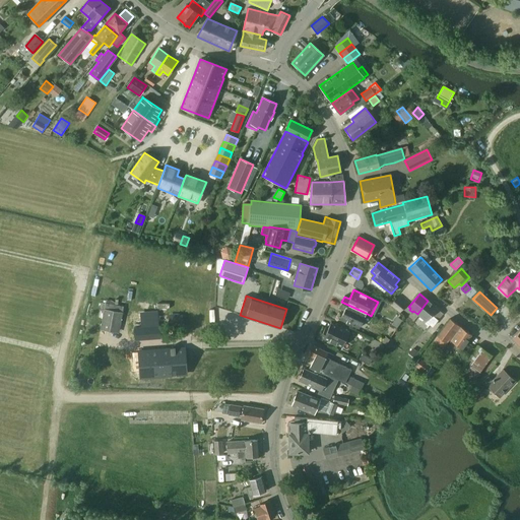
[(406,305),(397,297),(390,305),(399,313),(406,305)]
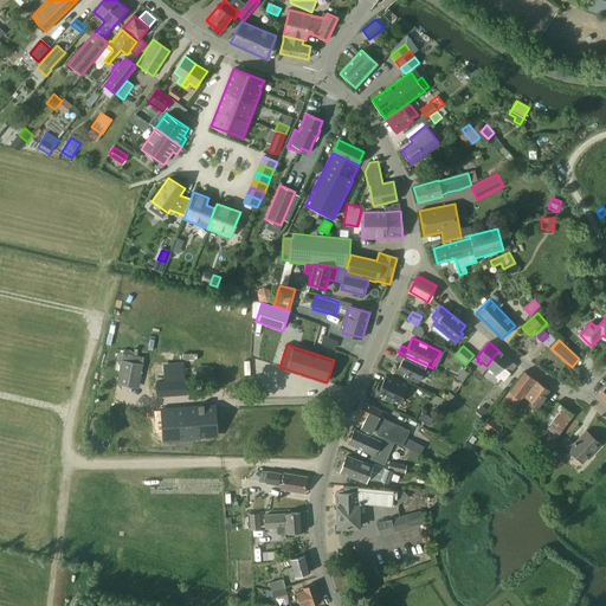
[(498,350),(487,366),(488,367),(496,374),(503,381),(505,379),(509,374),(502,367),(508,359),(509,359),(498,350)]
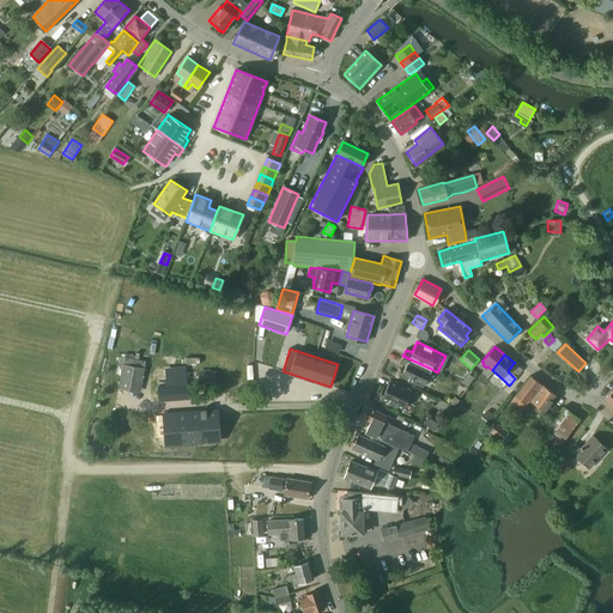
[(402,356),(399,363),(406,365),(401,376),(423,387),(431,369),(402,356)]
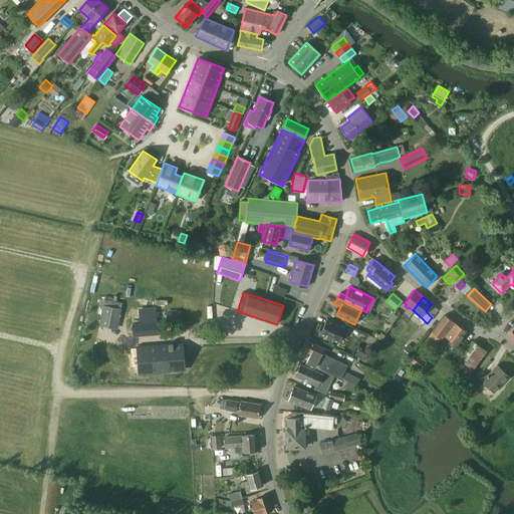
[(431,304),(426,311),(432,317),(438,310),(431,304)]
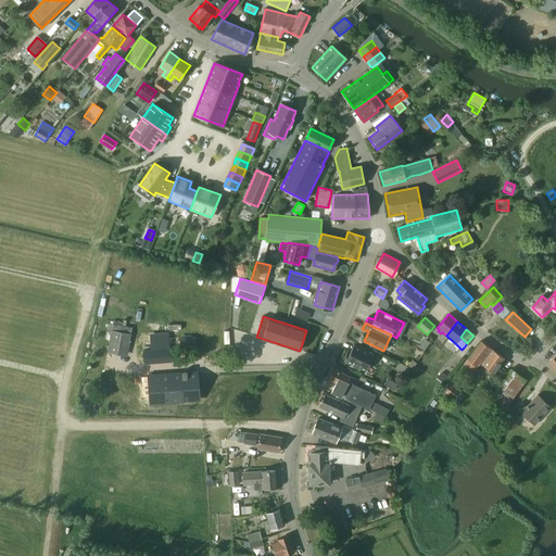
[(127,356),(130,335),(111,331),(108,353),(127,356)]
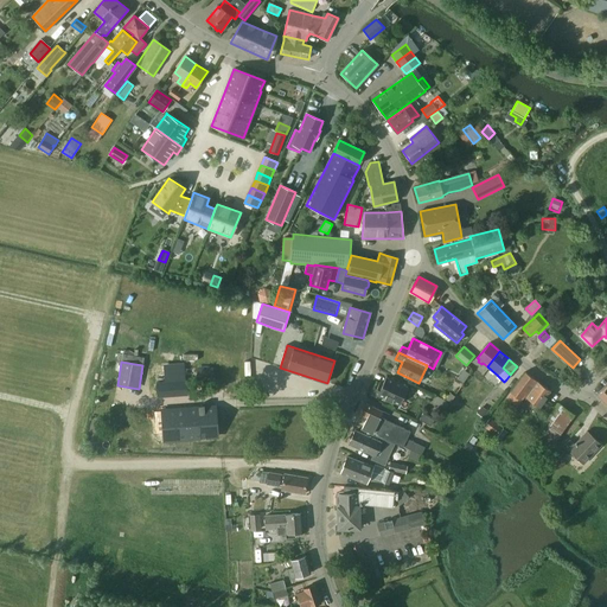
[(197,368),(197,381),(213,381),(213,368),(197,368)]
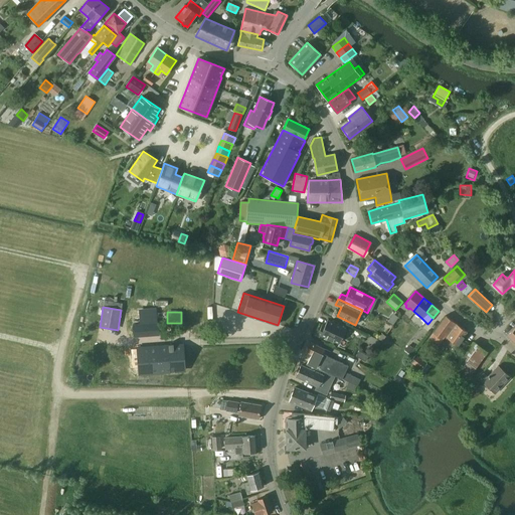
[(441,338),(442,336),(443,334),(447,337),(458,345),(467,332),(446,316),(434,332),(441,338)]
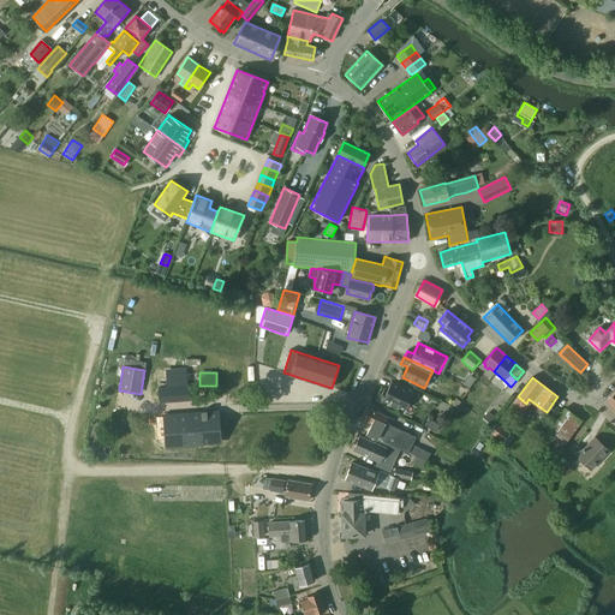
[(405,410),(413,393),(390,382),(388,389),(384,387),(380,398),(405,410)]
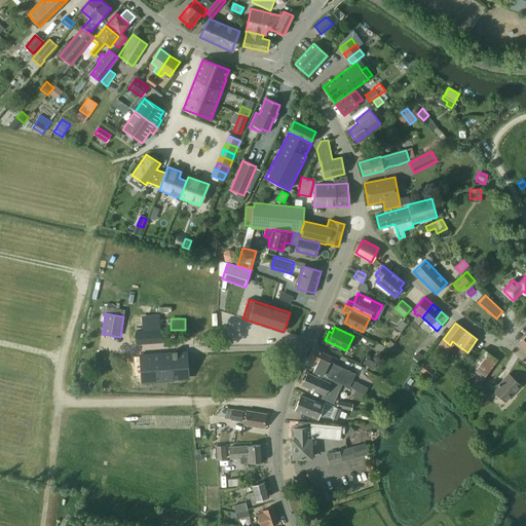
[(162,342),(161,330),(143,331),(137,332),(137,344),(162,342)]
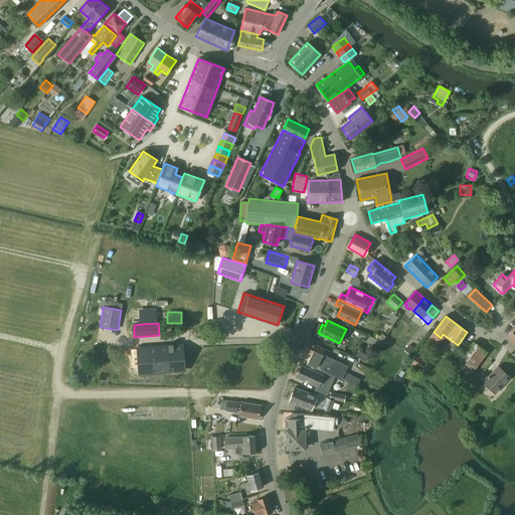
[(456,378),(466,387),(468,389),(476,378),(471,375),(487,352),(473,341),(457,364),(463,369),(456,378)]
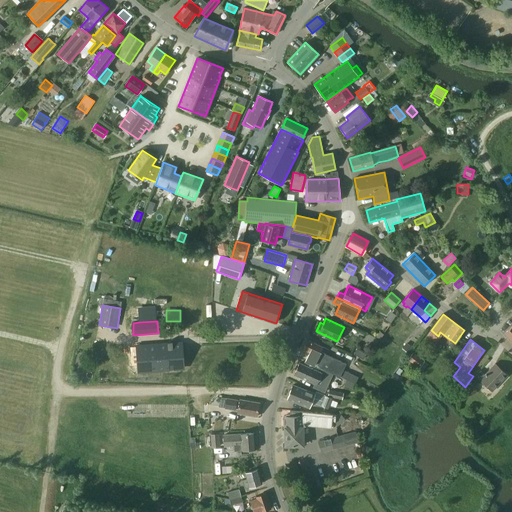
[(306,361),(313,364),(313,365),(332,374),(339,377),(340,377),(355,384),(358,377),(343,370),(346,364),(319,352),(322,347),(307,340),(303,349),(310,352),(306,361)]
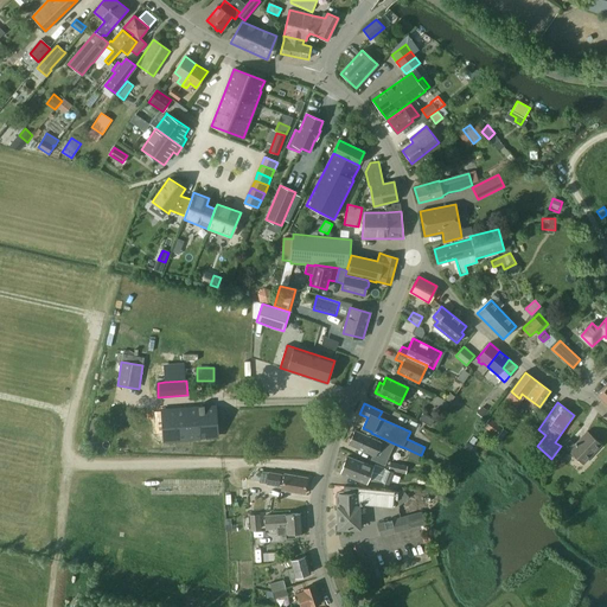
[(218,438),(216,407),(186,409),(189,441),(218,438)]
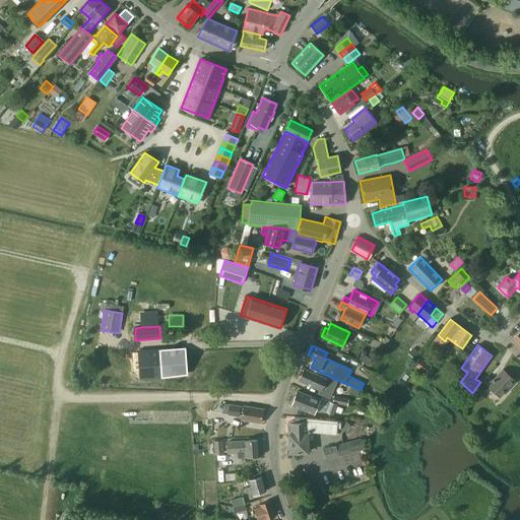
[(413,359),(418,352),(413,348),(408,354),(413,359)]
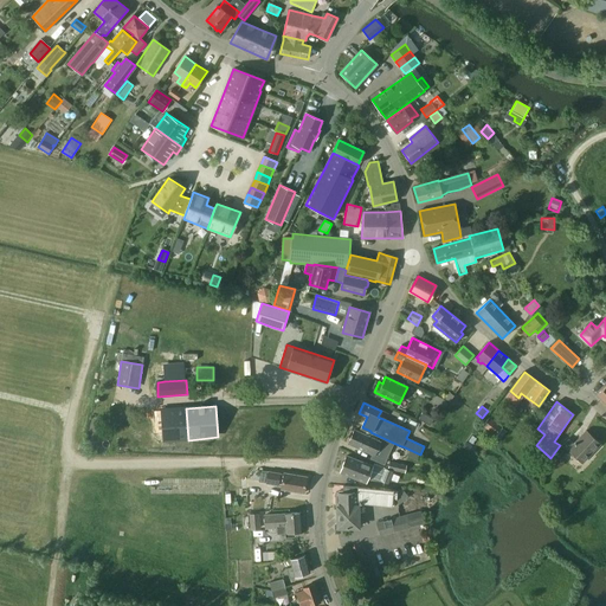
[(188,440),(186,408),(160,410),(162,443),(188,440)]
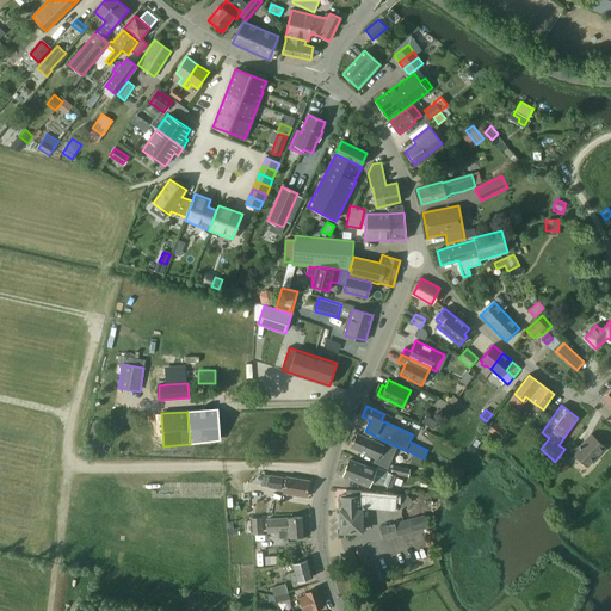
[(423,423),(433,429),(436,424),(426,418),(423,423)]
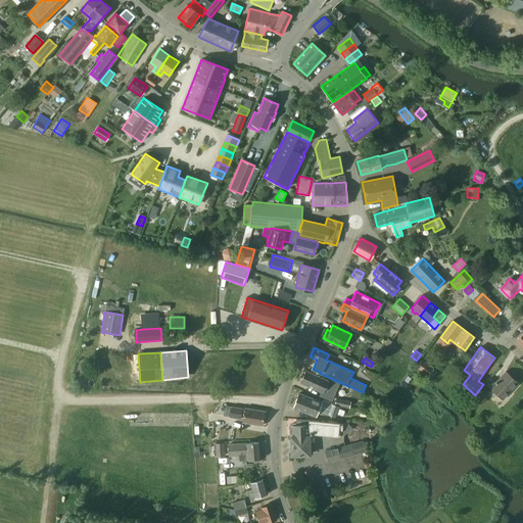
[(433,369),(432,369),(422,361),(417,367),(428,376),(427,378),(430,380),(430,381),(437,372),(433,369)]
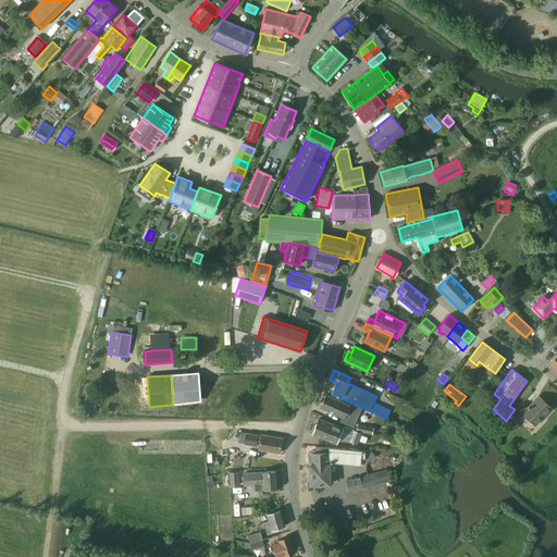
[(361,407),(341,397),(332,393),(331,393),(329,396),(325,395),(320,407),(336,415),(344,418),(342,421),(353,425),(361,407)]
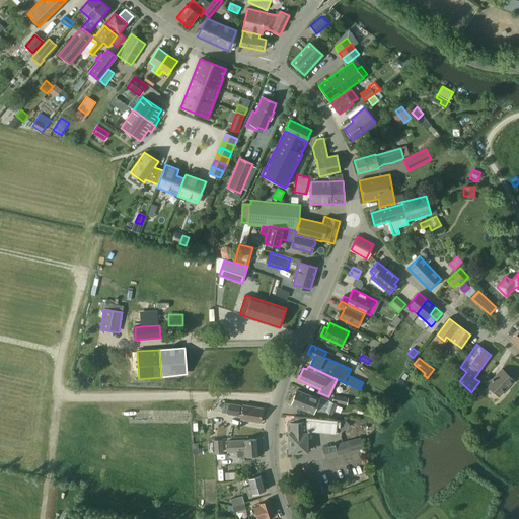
[(502,369),(492,379),(491,380),(487,376),(476,387),(480,391),(487,385),(499,396),(514,380),(502,369)]
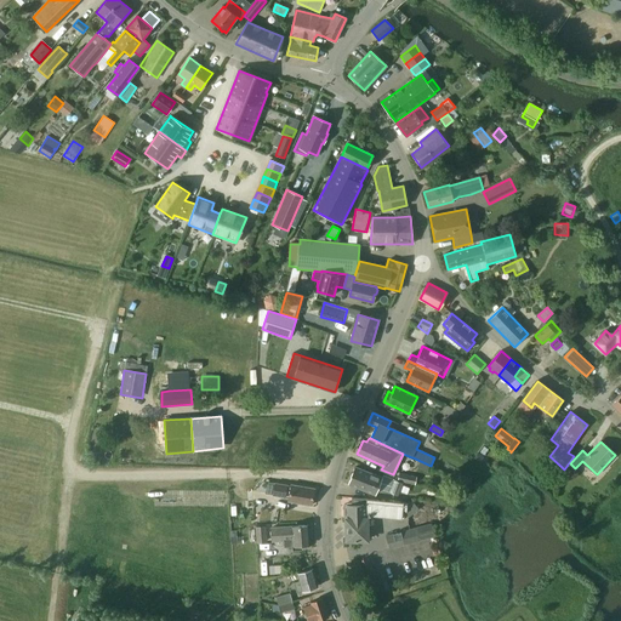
[(377,489),(377,488),(381,478),(355,467),(348,484),(375,494),(377,489)]
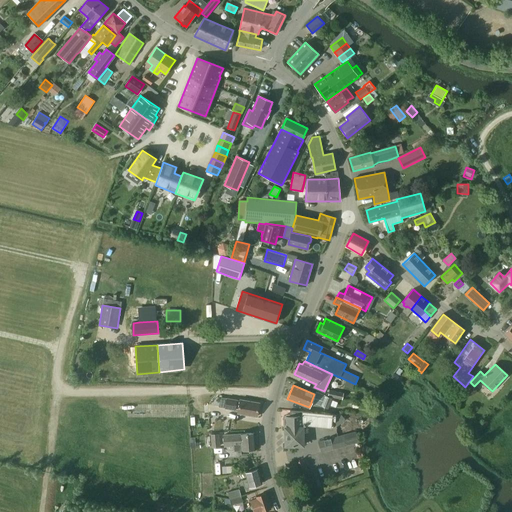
[(327,397),(329,397),(342,400),(343,393),(329,390),(327,397)]
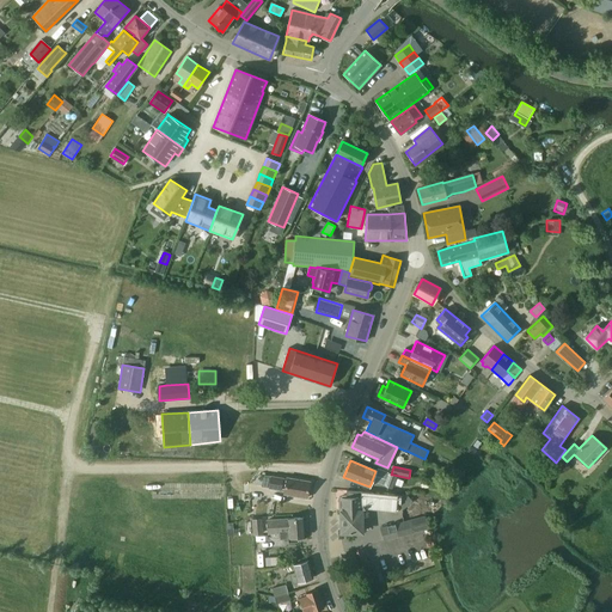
[(393,475),(391,475),(389,473),(377,467),(375,471),(372,481),(372,482),(384,487),(392,489),(397,476),(393,475)]
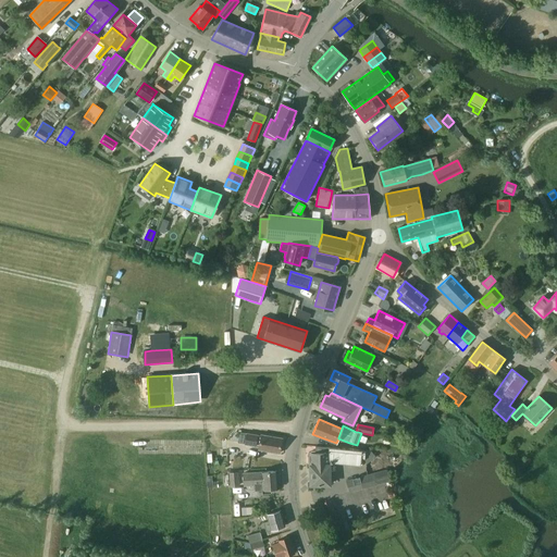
[(261,434),(261,435),(258,435),(246,433),(244,445),(256,447),(256,446),(259,446),(258,449),(280,454),(282,438),(261,434)]
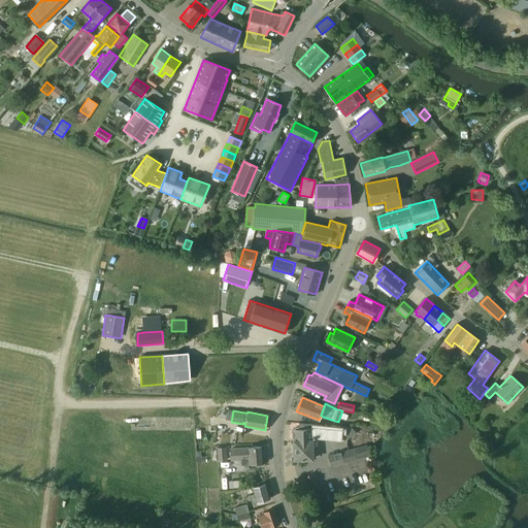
[(292,429),(293,441),(294,449),(294,460),(312,459),(312,444),(316,444),(316,438),(341,440),(342,427),(299,423),(299,429),(292,429)]
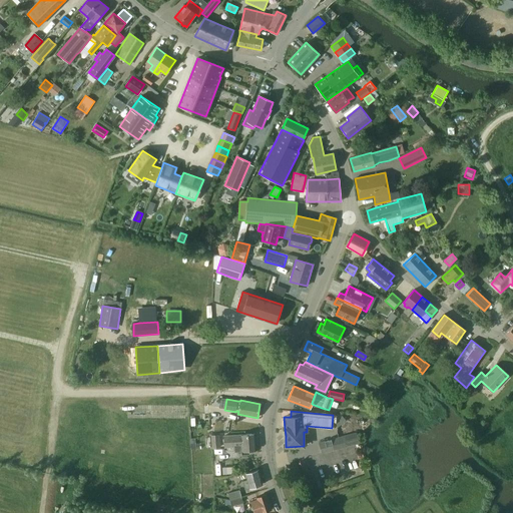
[(356,432),(319,442),(322,454),(359,444),(356,432)]
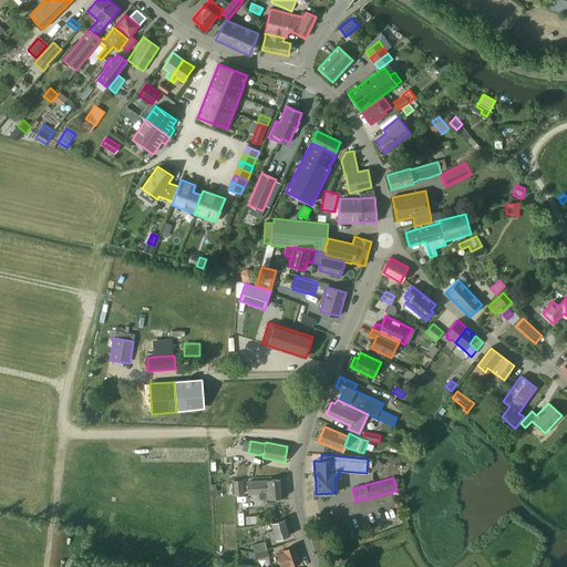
[(265,481),(247,482),(248,494),(258,494),(259,494),(259,501),(267,500),(267,502),(276,501),(276,497),(284,497),(281,480),(265,481)]
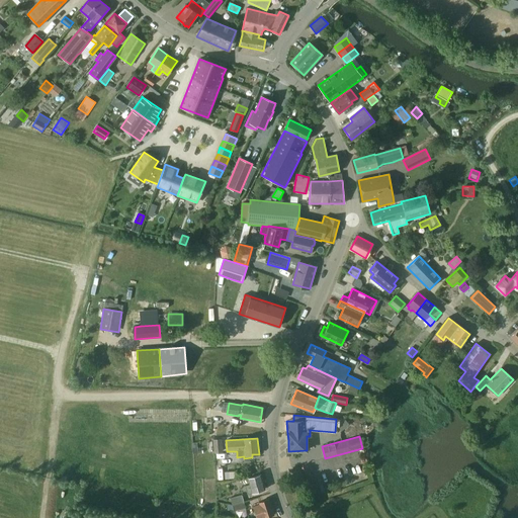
[(223,452),(222,439),(212,439),(213,453),(223,452)]
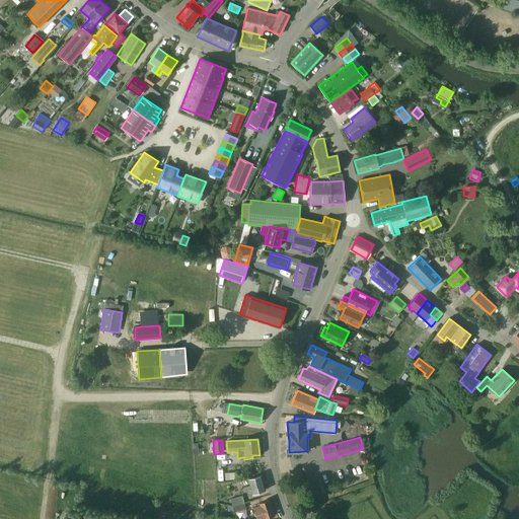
[(231,470),(216,470),(216,480),(231,479),(231,470)]
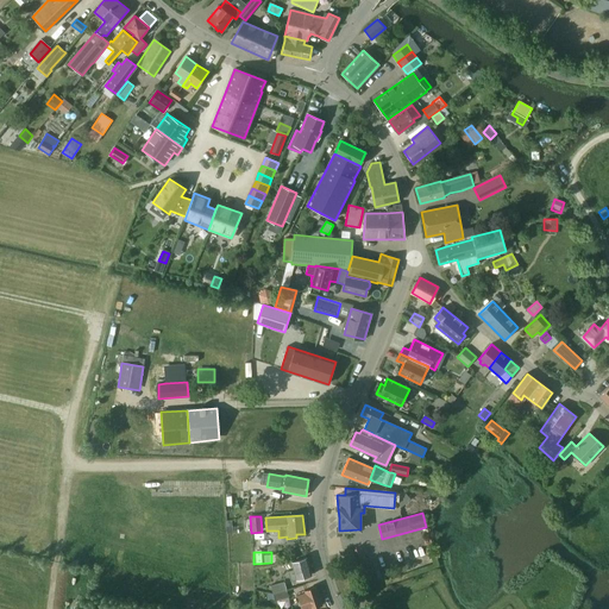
[(290,581),(296,579),(312,575),(306,558),(292,563),(293,570),(288,571),(290,581)]
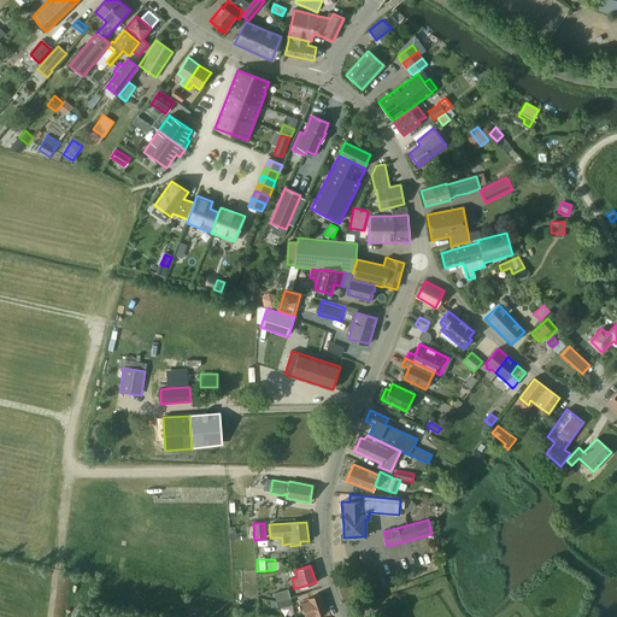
[(291,598),(288,589),(275,593),(276,601),(291,598)]
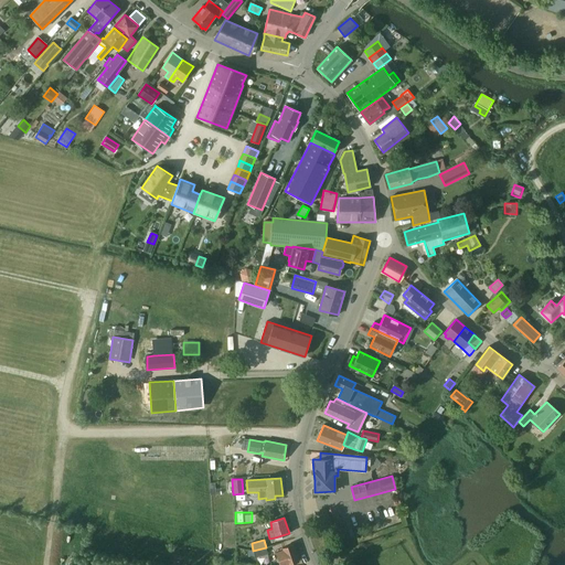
[(283,547),(283,550),(276,552),(278,558),(279,558),(281,564),(287,564),(298,561),(292,544),(283,547)]
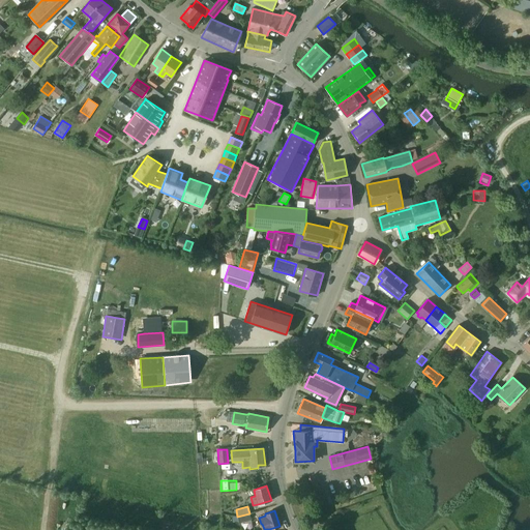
[(249,513),(237,517),(239,523),(251,520),(249,513)]
